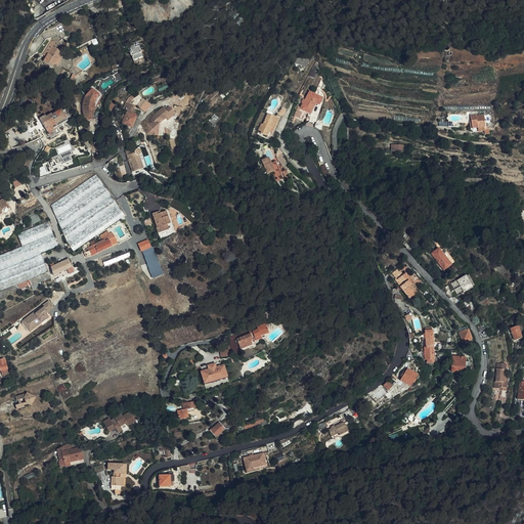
[(135,45),(134,42),(130,43),(131,45),(129,45),(131,51),(130,52),(131,55),(132,55),(132,56),(134,62),(144,59),(139,44),(135,45)]
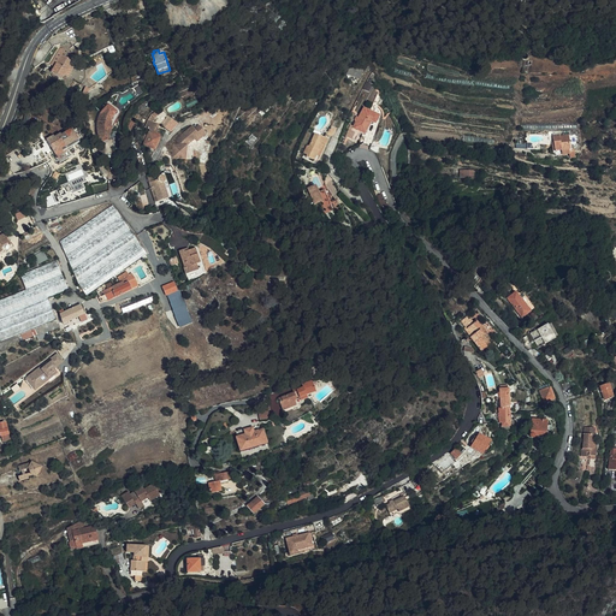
[(66,73),(75,60),(64,53),(58,63),(52,71),(63,77),(65,73),(66,73)]
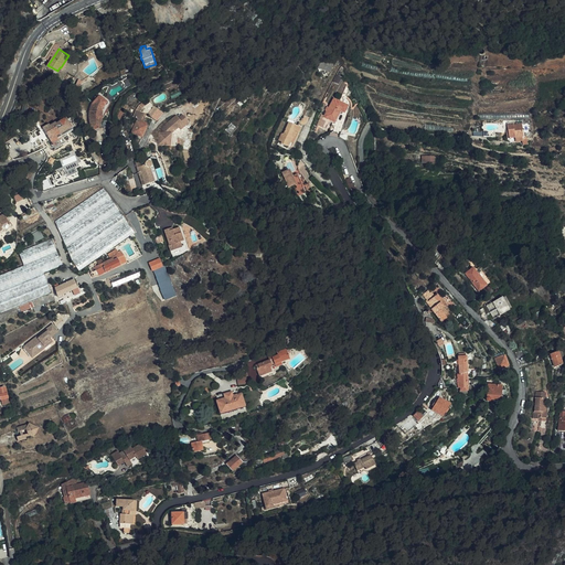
[(71,56),(68,55),(61,67),(63,68),(71,56)]
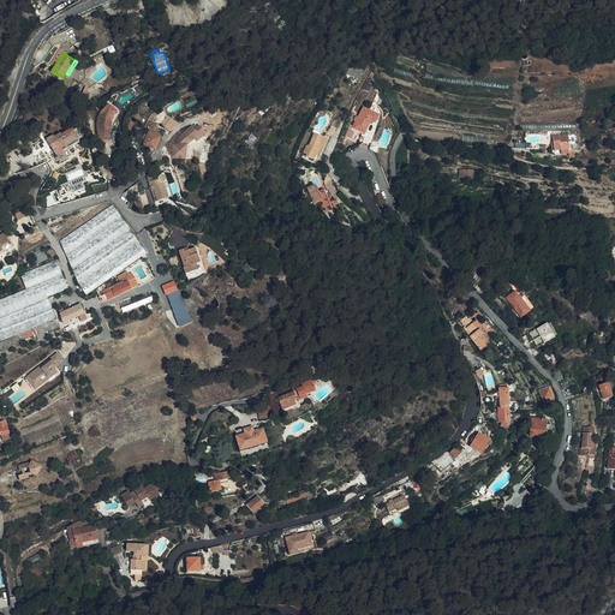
[(348,76),(354,79),(363,66),(359,65),(357,72),(351,70),(348,76)]
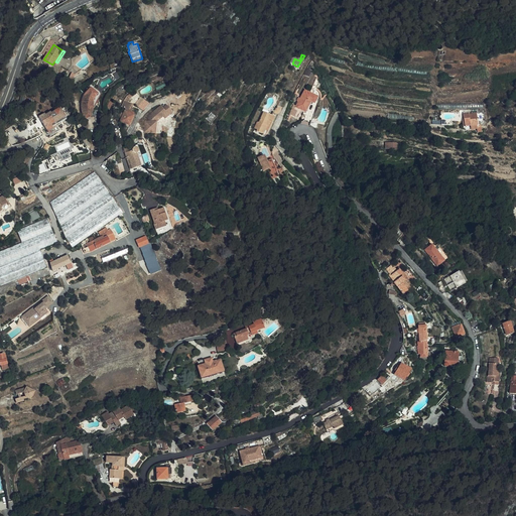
[(304,55),(297,67),(301,69),(306,56),(304,55)]
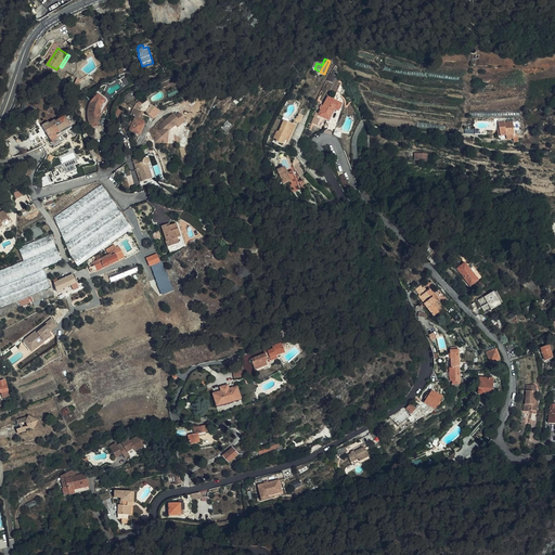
[(132,98),(129,93),(128,91),(121,95),(120,97),(125,103),(132,98)]
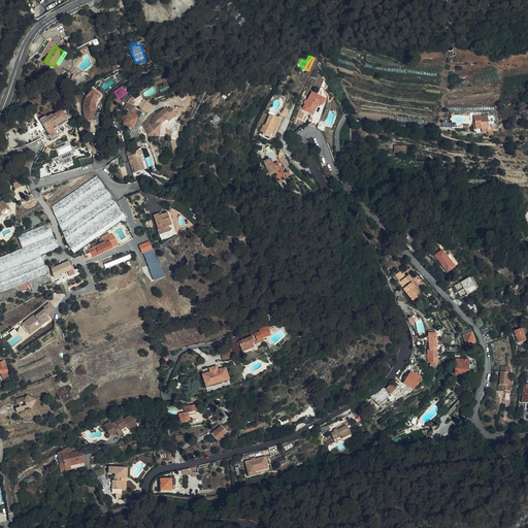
[(85,113),(87,121),(95,120),(94,116),(95,114),(96,113),(97,112),(97,110),(96,107),(93,106),(94,103),(94,102),(95,101),(102,93),(97,88),(95,90),(94,89),(88,96),(86,100),(85,104),(85,109),(85,113)]
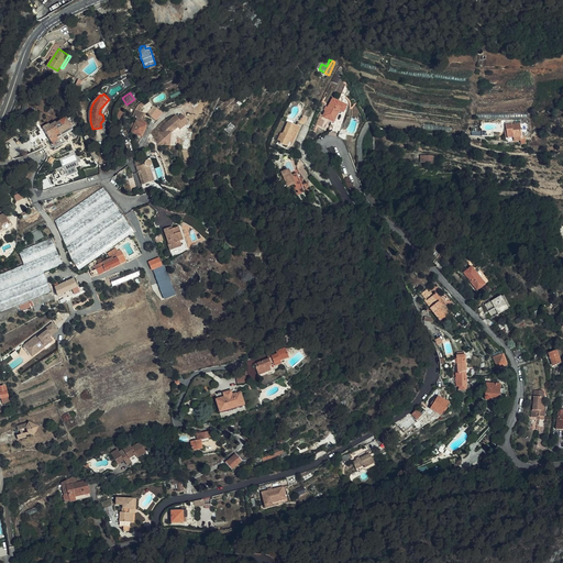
[(242,106),(249,99),(245,96),(239,102),(242,106)]
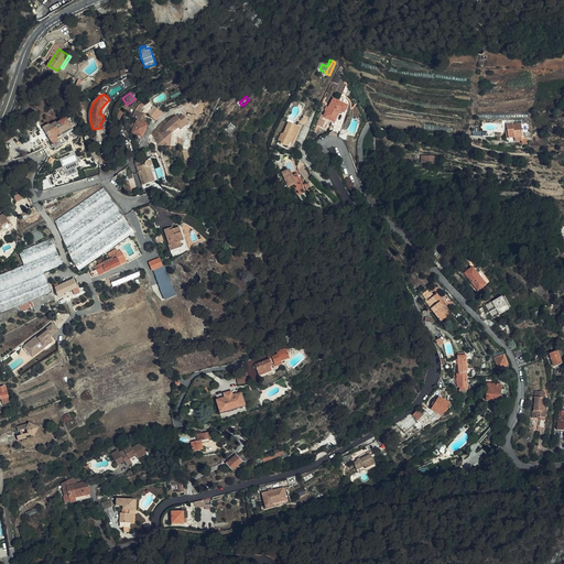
[(345,112),(348,105),(335,97),(331,106),(328,105),(326,108),(328,110),(325,116),(335,120),(340,110),(345,112)]
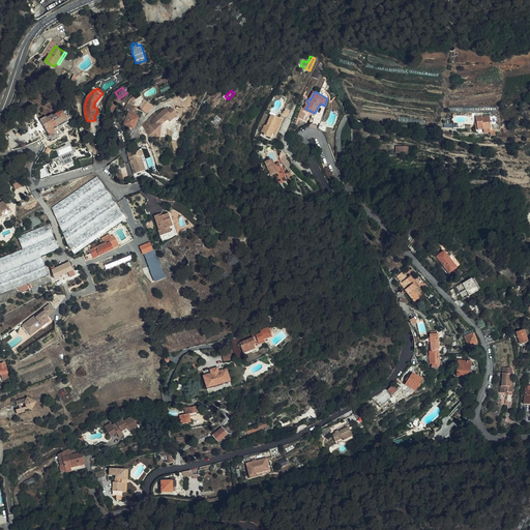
[(134,117),(135,114),(133,113),(135,107),(131,105),(133,101),(141,95),(138,92),(130,97),(127,102),(124,109),(129,111),(123,124),(133,128),(137,118),(134,117)]
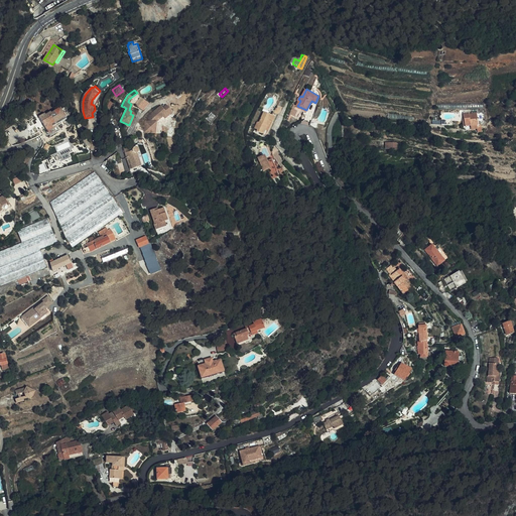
[(94,105),(101,94),(100,91),(93,99),(92,100),(92,101),(91,104),(94,105)]
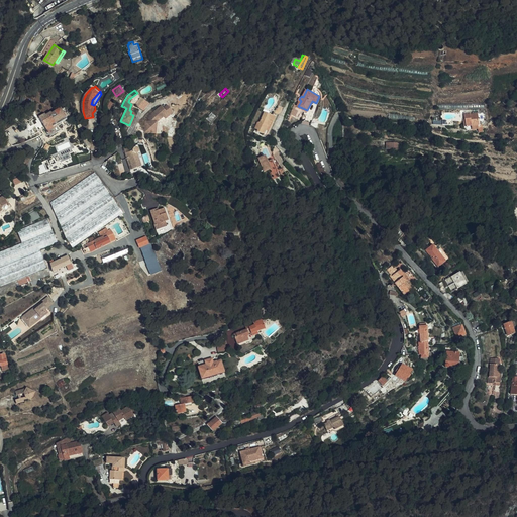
[(144,101),(145,101),(143,99),(140,97),(135,105),(139,108),(144,101)]
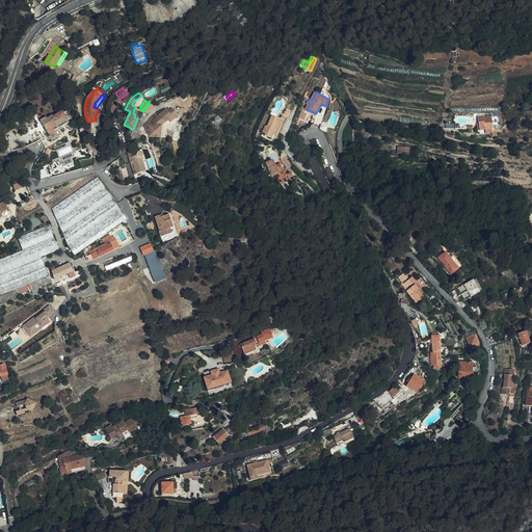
[(168,110),(166,108),(164,108),(163,108),(162,109),(153,120),(153,124),(150,124),(150,136),(164,135),(164,131),(162,131),(162,124),(168,116),(171,118),(178,110),(171,106),(168,110)]
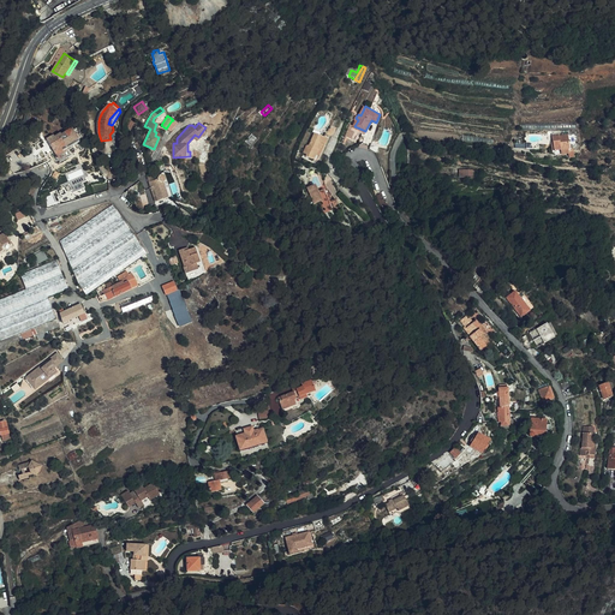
[(72,129),(78,141),(84,137),(77,125),(72,129)]
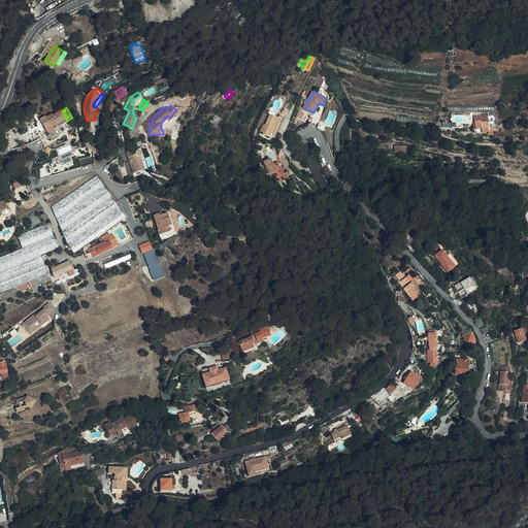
[(289,116),(291,110),(286,108),(283,116),(287,117),(289,116)]
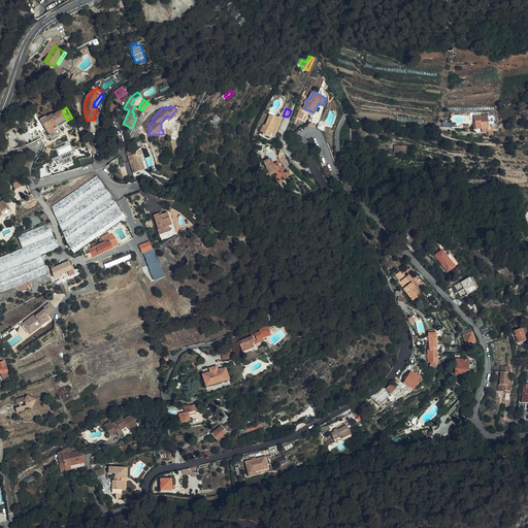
[(60,128),(69,123),(67,121),(62,110),(53,116),(52,113),(46,117),(45,116),(39,120),(41,122),(46,118),(48,121),(43,125),(53,139),(63,133),(60,128)]
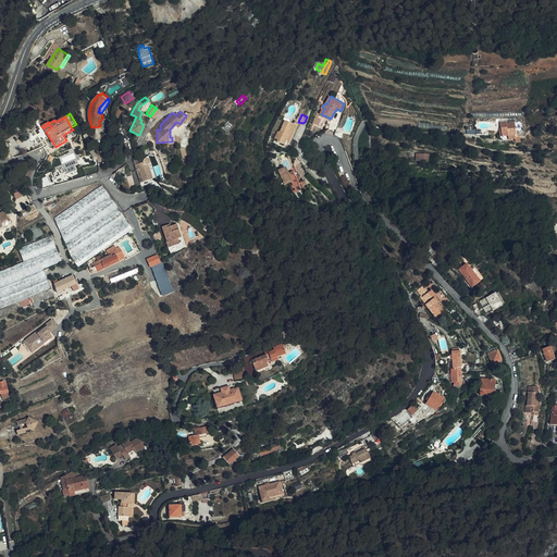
[(223,127),(227,132),(234,125),(229,121),(223,127)]
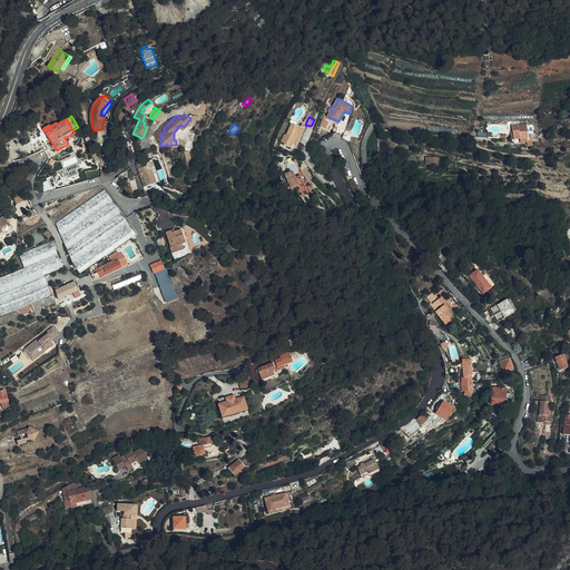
[(503,135),(510,134),(510,124),(479,124),(479,131),(480,131),(489,133),(497,134),(503,135)]
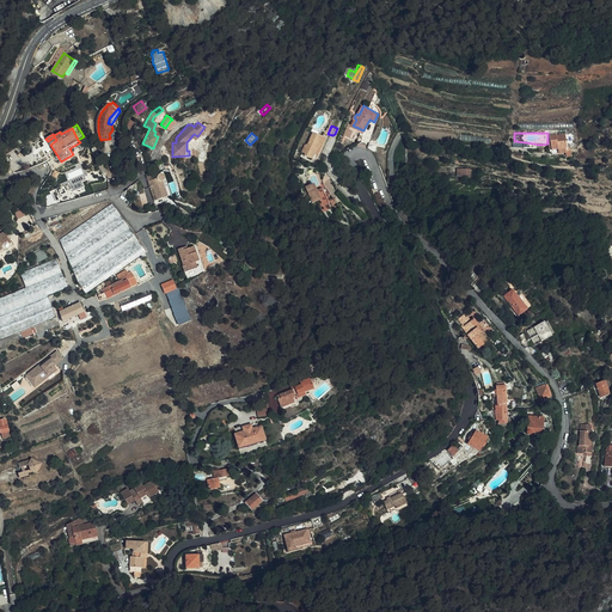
[(550,134),(550,144),(567,141),(565,133),(550,134)]
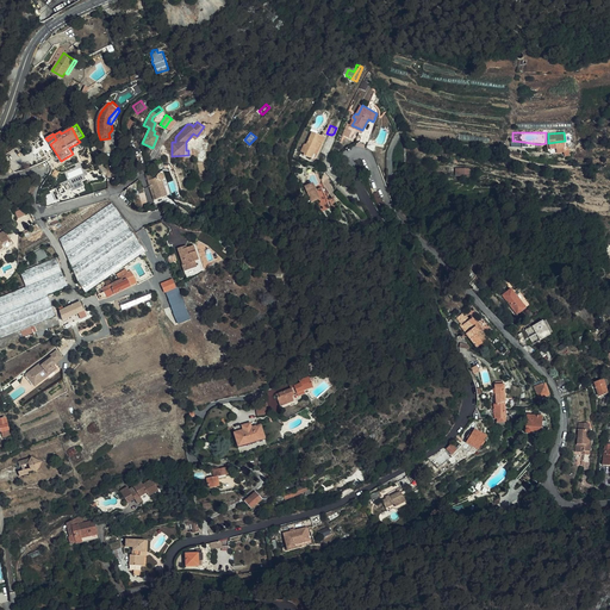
[(313,151),(319,136),(312,134),(307,148),(306,148),(303,159),(311,161),(312,159),(313,160),(313,151)]
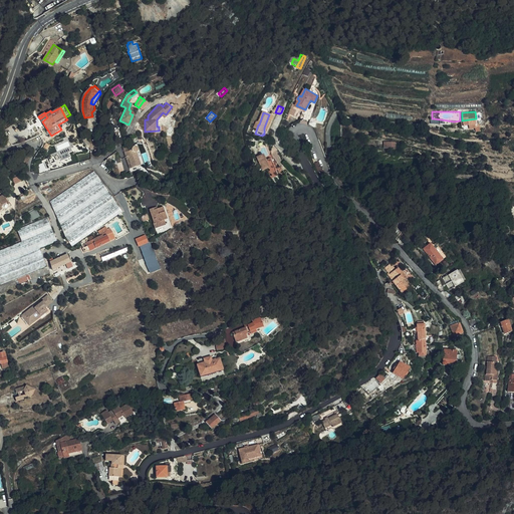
[(274,115),(269,114),(264,127),(264,135),(266,135),(268,131),(269,131),(274,115)]
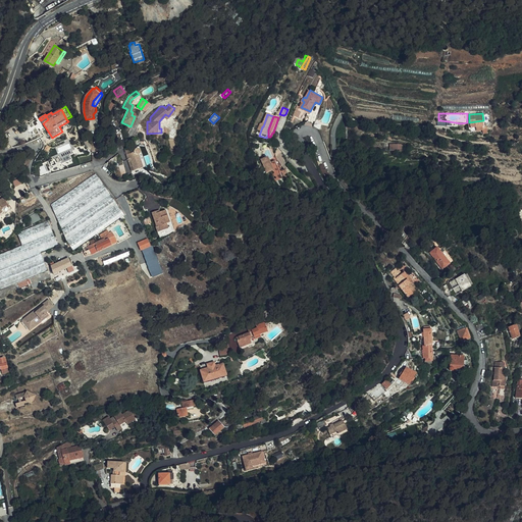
[(483,120),(469,122),(470,132),(482,131),(482,134),(486,133),(486,126),(484,126),(483,120)]
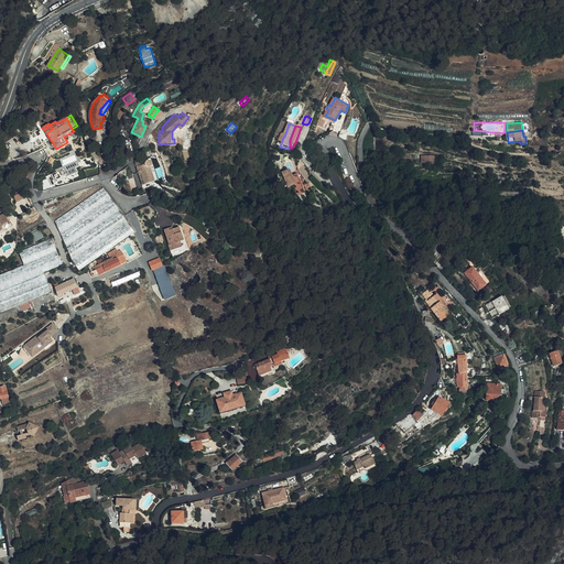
[(77,153),(74,154),(77,161),(62,167),(67,177),(77,173),(75,169),(79,166),(78,163),(82,162),(77,153)]
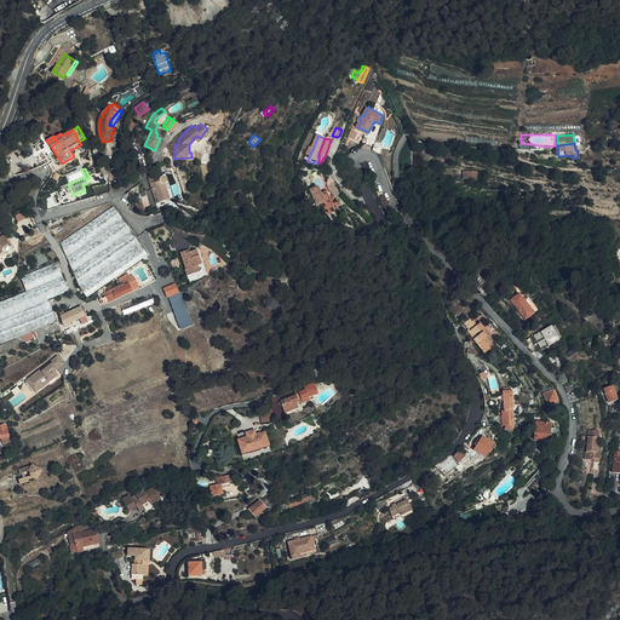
[(165,201),(168,200),(164,183),(165,183),(166,181),(166,179),(165,178),(164,177),(161,177),(160,178),(159,179),(159,181),(156,182),(149,183),(154,199),(156,197),(158,202),(155,204),(156,207),(166,205),(165,201)]
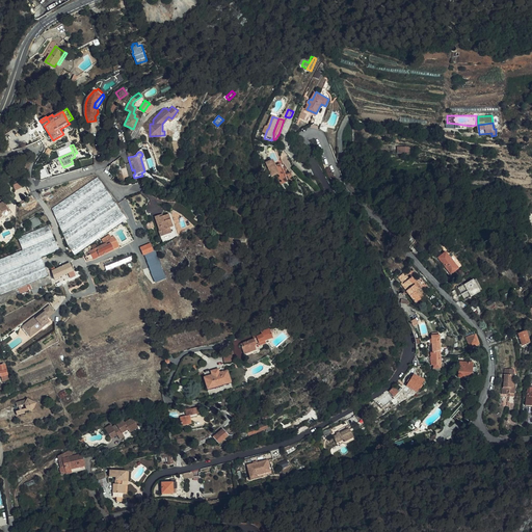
[(276,169),(274,159),(274,158),(266,162),(272,177),(277,175),(276,169)]
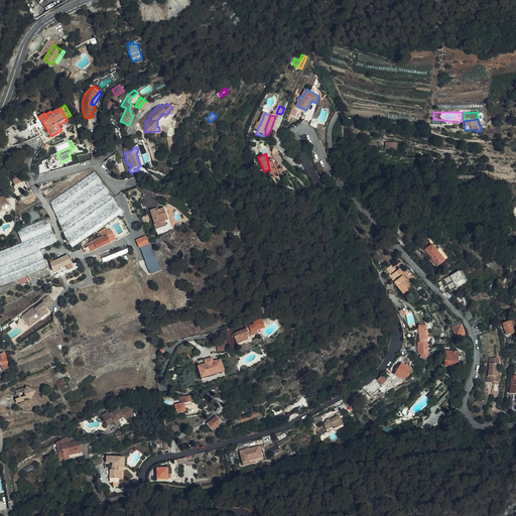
[(268,159),(266,154),(268,164),(269,169),(272,167),(276,176),(280,174),(272,157),(268,159)]
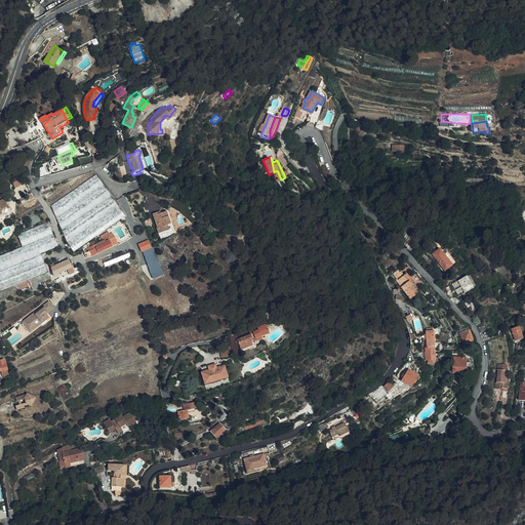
[(59,168),(56,161),(46,166),(49,172),(59,168)]
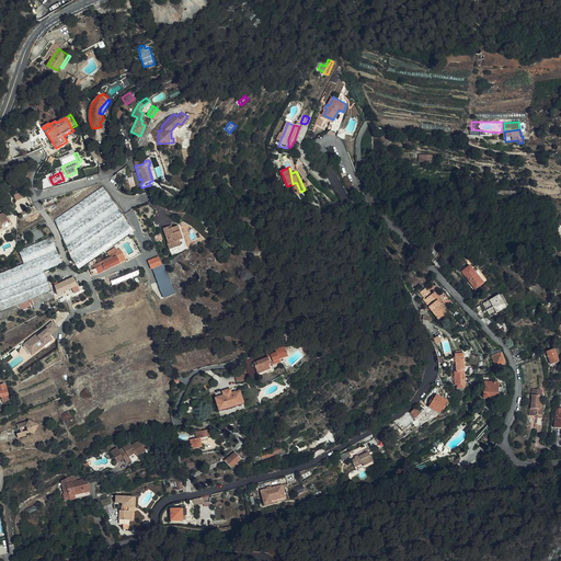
[(354,185),(348,175),(343,178),(348,187),(351,186),(354,185)]
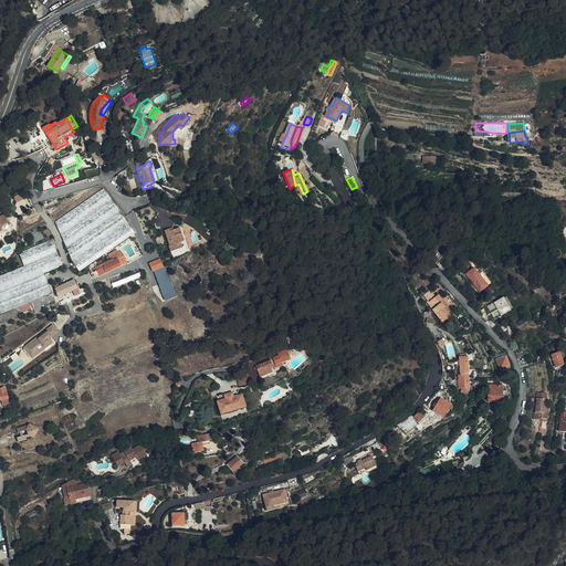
[(84,219),(112,200),(104,189),(55,222),(61,236),(84,219)]
